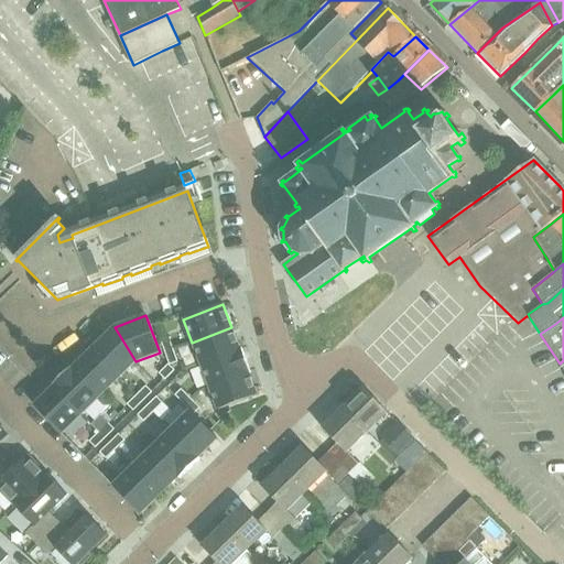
[(136,361),(115,327),(91,350),(119,378),(136,361)]
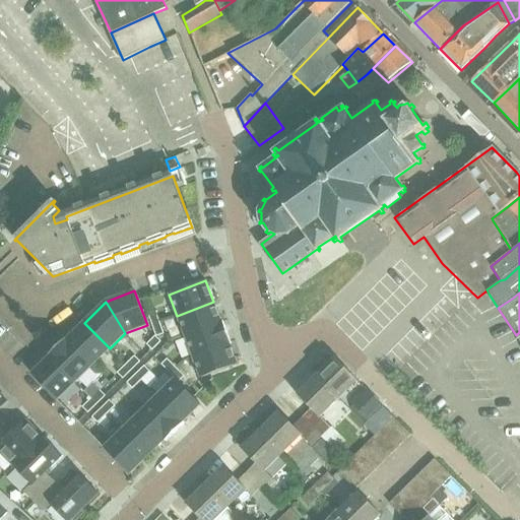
[(220,322),(213,302),(177,316),(184,335),(220,322)]
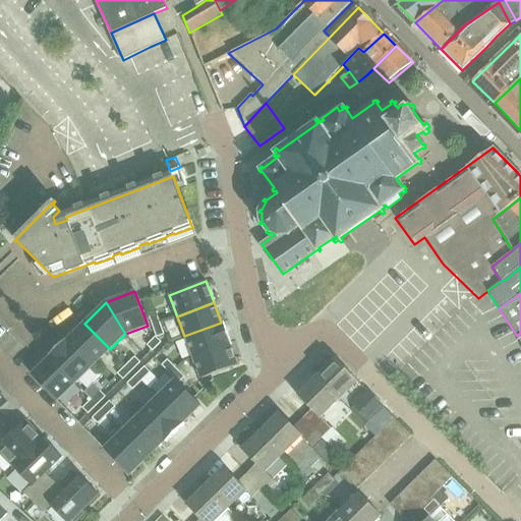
[(160,323),(156,311),(148,314),(152,326),(160,323)]
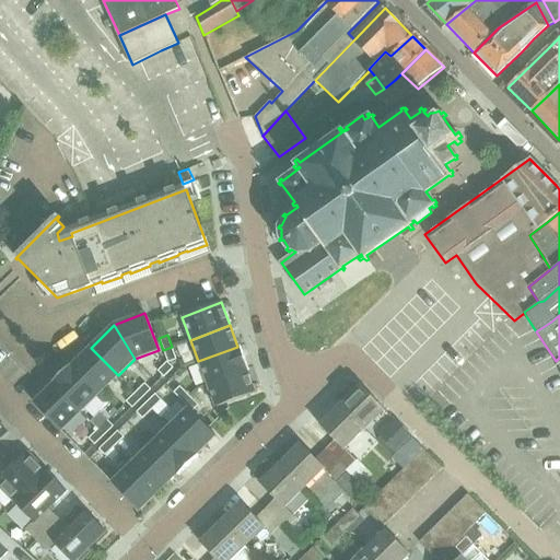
[(240,346),(237,347),(198,361),(207,385),(246,370),(248,370),(240,346)]
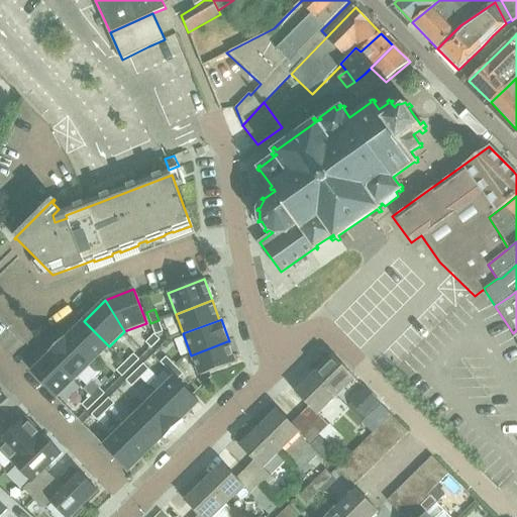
[(163,332),(159,320),(150,323),(154,334),(163,332)]
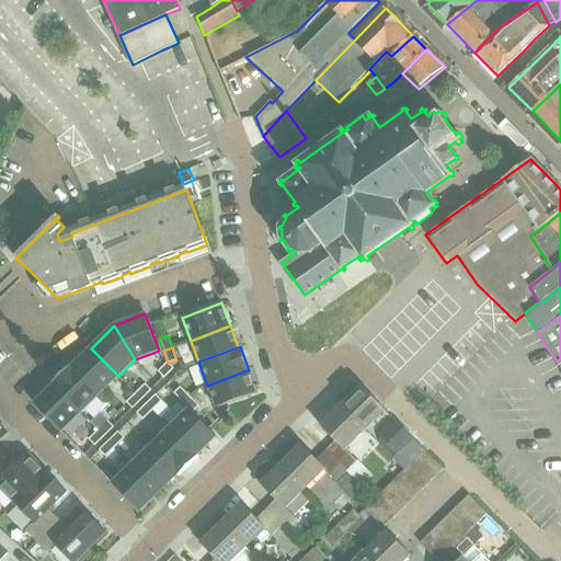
[(100,393),(118,376),(91,348),(72,366),(100,393)]
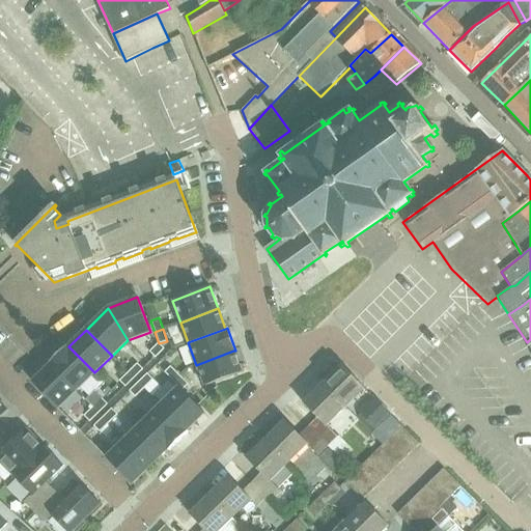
[(155,358),(164,348),(158,343),(149,352),(155,358)]
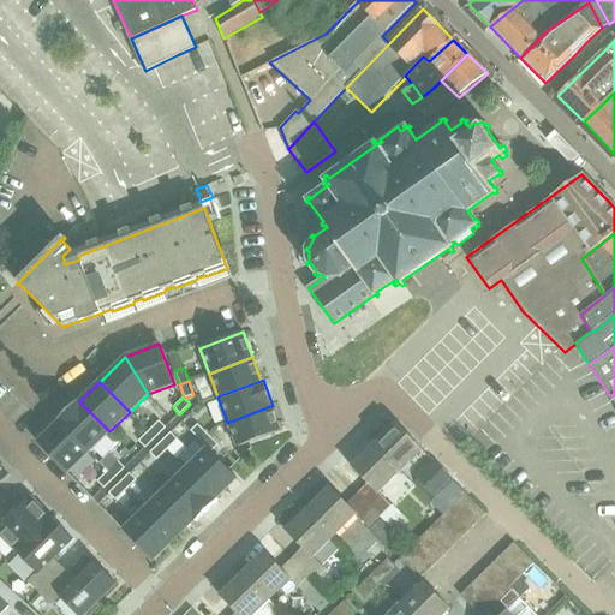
[(109,431),(79,401),(78,400),(57,422),(58,423),(88,453),(109,431)]
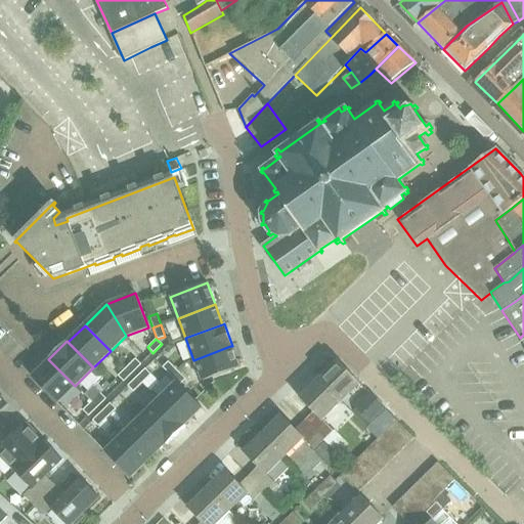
[(238,367),(230,346),(193,360),(202,381),(238,367)]
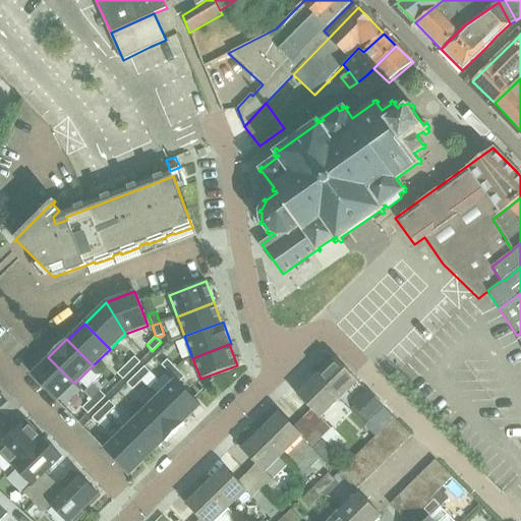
[(131,371),(140,362),(134,356),(125,365),(131,371)]
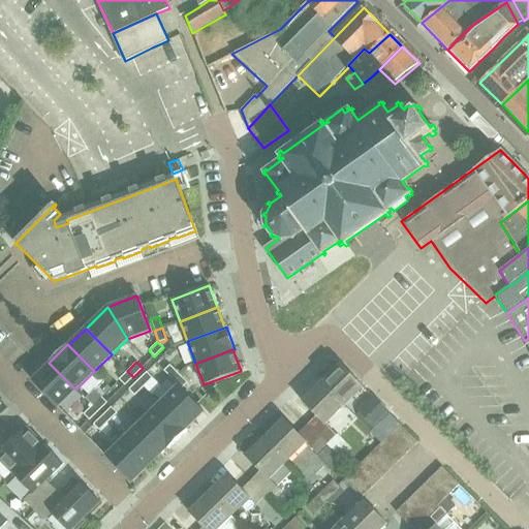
[(75,390),(50,364),(32,381),(58,407),(75,390)]
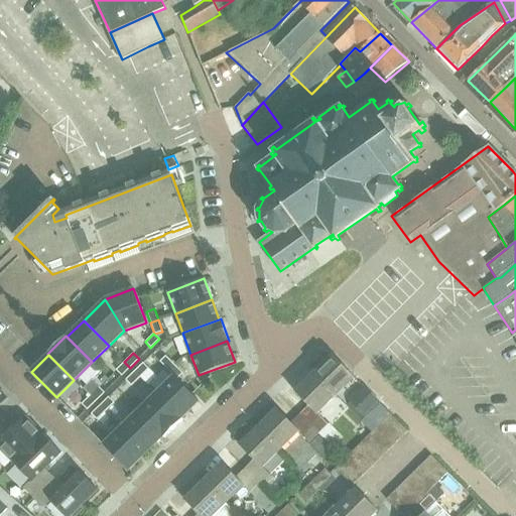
[(174,365),(165,356),(159,361),(168,370),(174,365)]
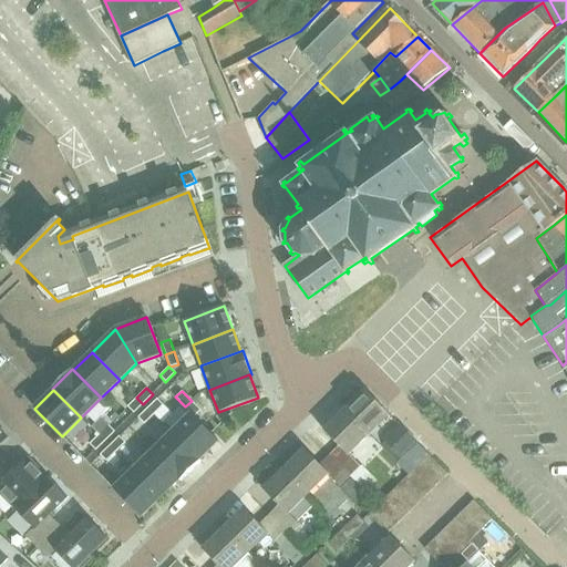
[(343,410),(368,435),(389,415),(364,391),(343,410)]
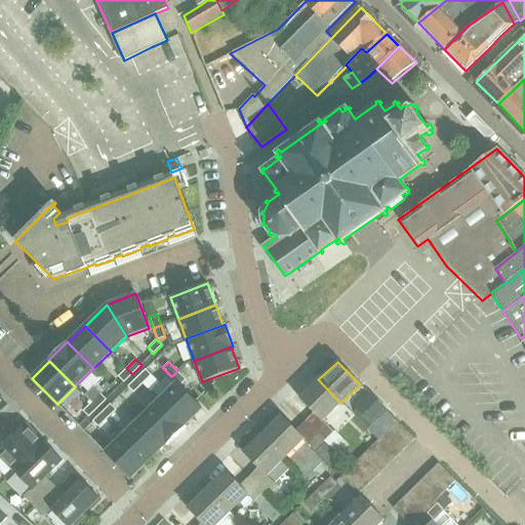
[(123,382),(132,374),(126,368),(118,376),(123,382)]
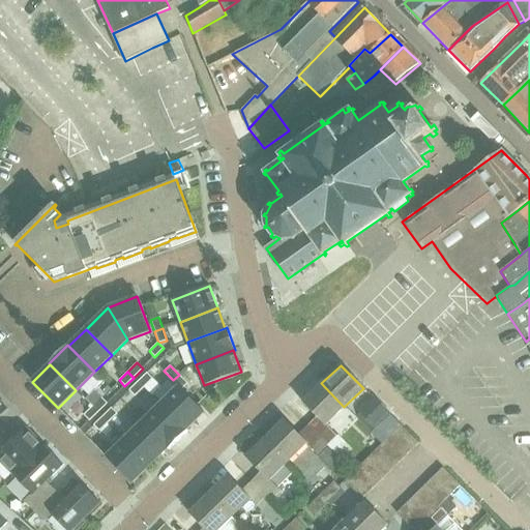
[(152,379),(146,373),(138,382),(143,387),(152,379)]
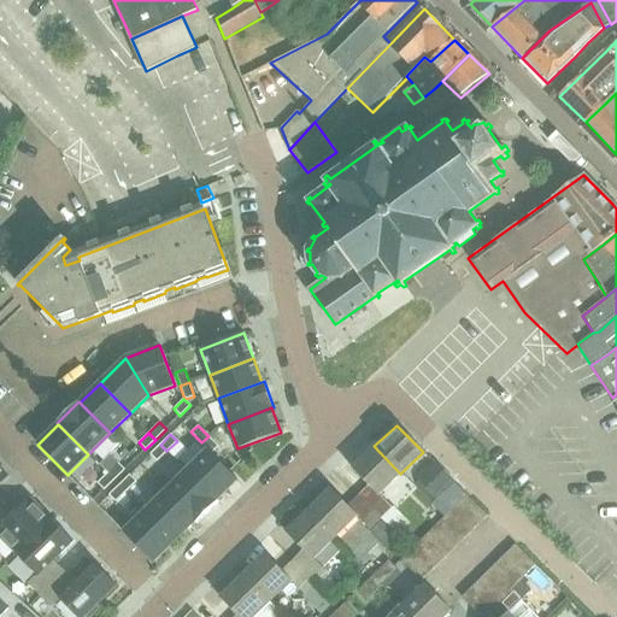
[(218,446),(209,436),(201,442),(211,453),(218,446)]
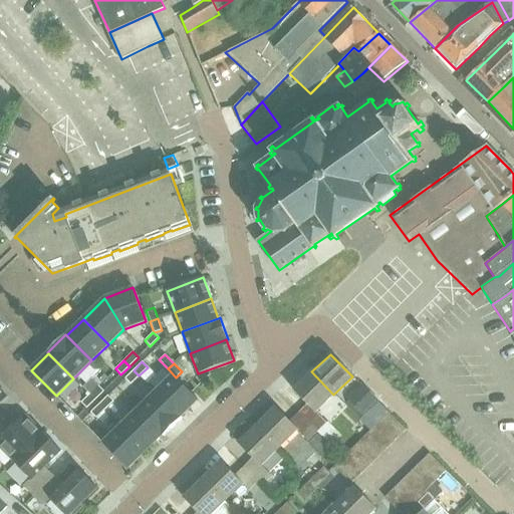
[(139,375),(134,370),(124,378),(131,384),(139,375)]
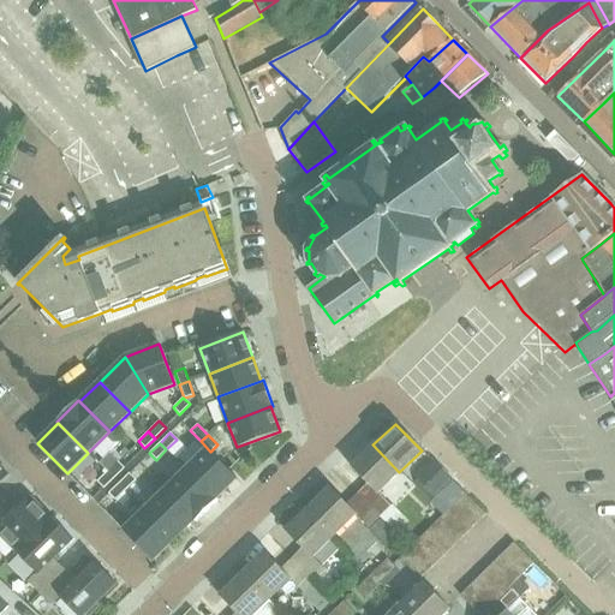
[(399,472),(372,445),(351,467),(368,484),(357,495),(380,518),(390,508),(377,494),(399,472)]
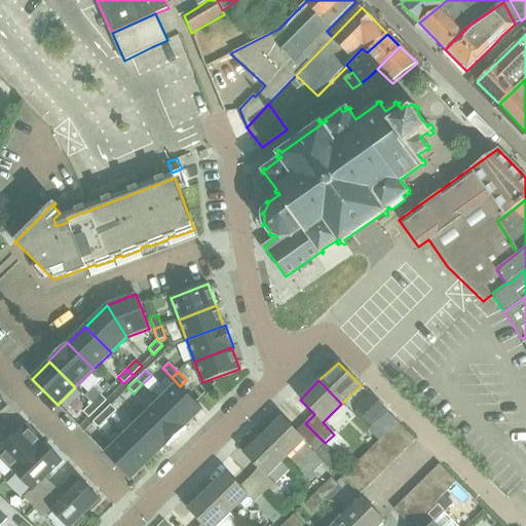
[(202,410),(175,381),(157,399),(185,426),(202,410)]
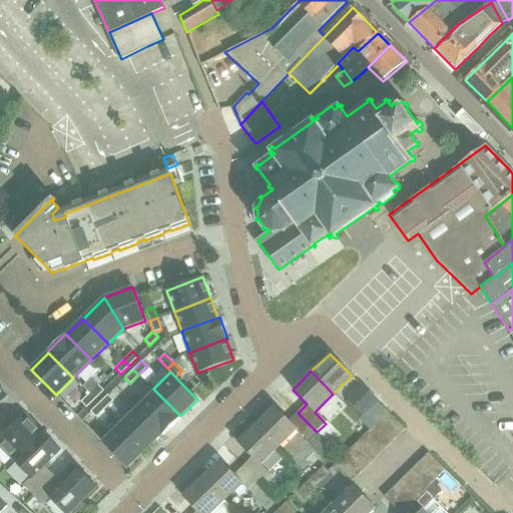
[(361,383),(346,397),(363,416),(377,402),(378,401),(361,383)]
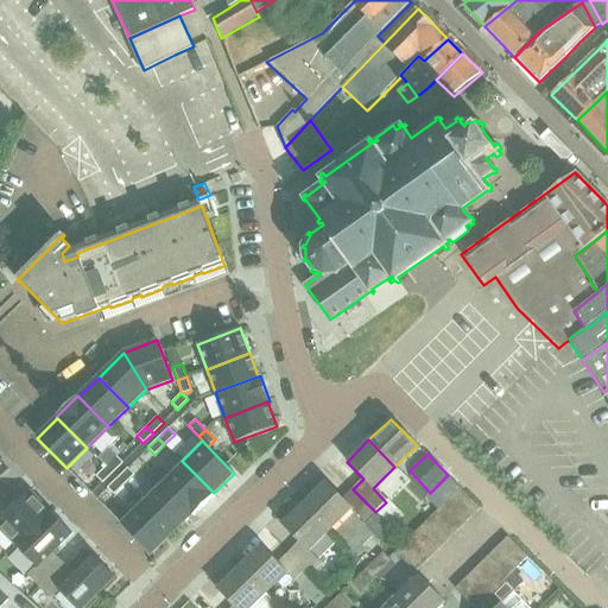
[(113,473),(122,463),(116,456),(106,466),(113,473)]
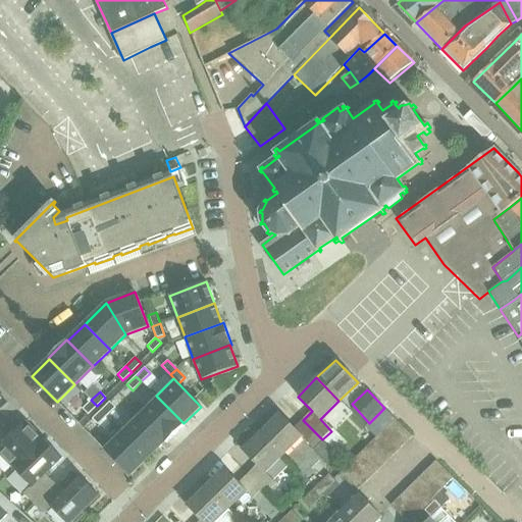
[(184,423),(156,396),(138,414),(165,441),(165,442),(185,424),(184,423)]
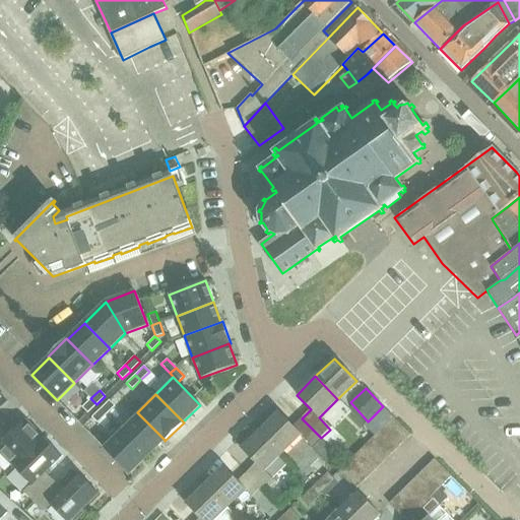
[(87,413),(96,404),(90,398),(81,407),(87,413)]
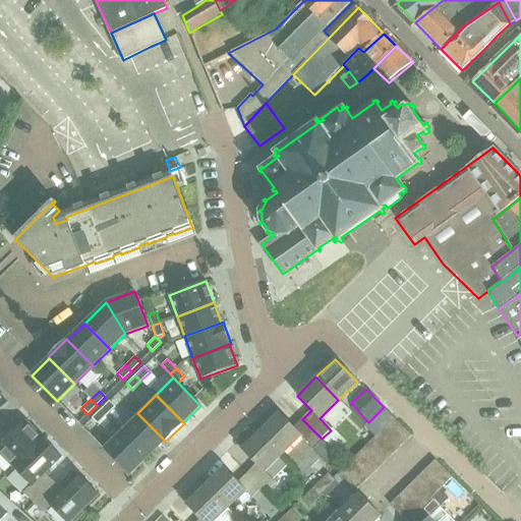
[(106,415),(115,407),(109,401),(101,409),(106,415)]
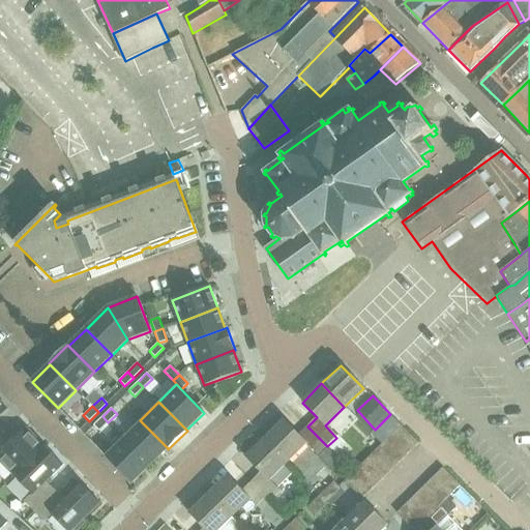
[(390,437),(401,427),(389,415),(375,430),(370,434),(382,445),(390,437)]
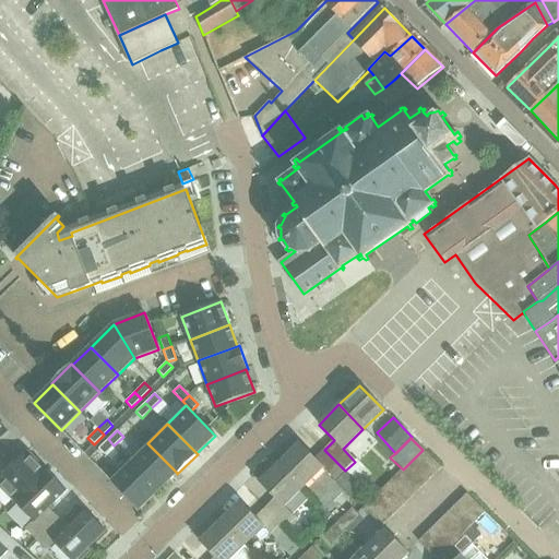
[(114,445),(108,439),(98,449),(104,455),(114,445)]
